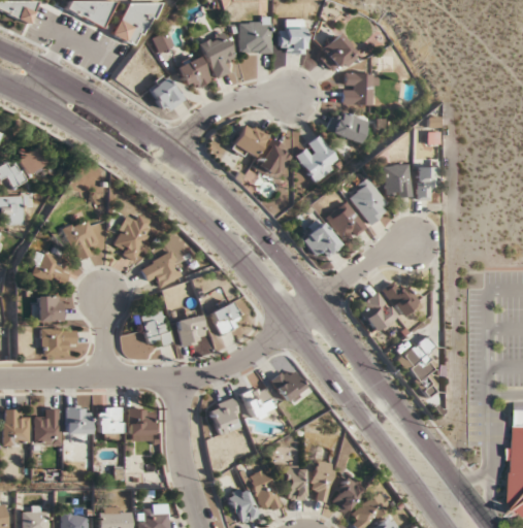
[(36,1),(0,0),(0,18),(36,19),(36,1)]
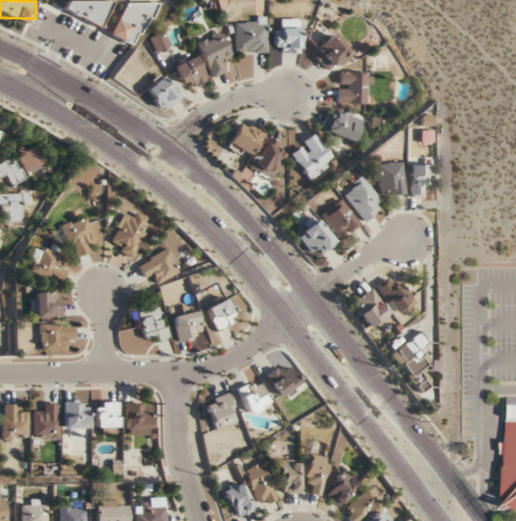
[(68,21),(110,21),(110,1),(68,1),(68,21)]
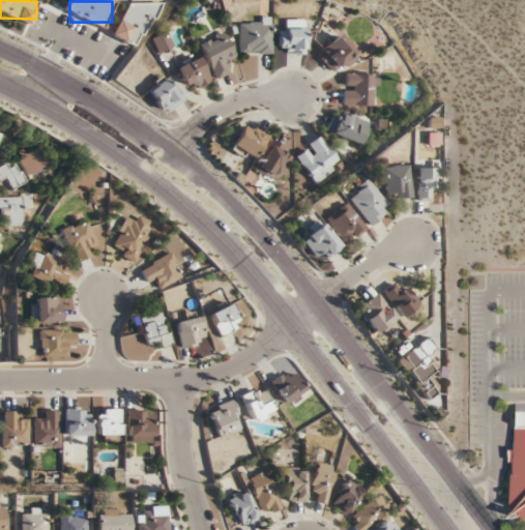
[(274,54),(274,18),(242,18),(242,54),(274,54)]
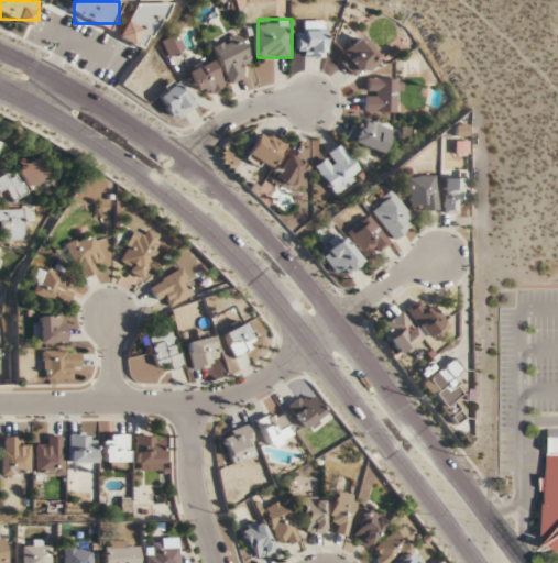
[(299,31),(299,56),(327,56),(327,21),(308,21),(308,31),(299,31)]
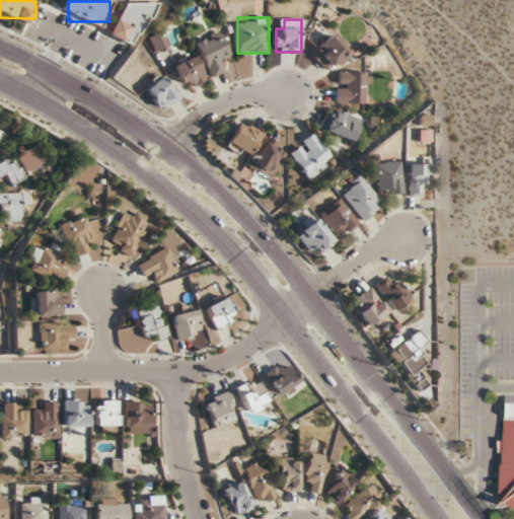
[(173,44),(166,29),(150,38),(157,52),(173,44)]
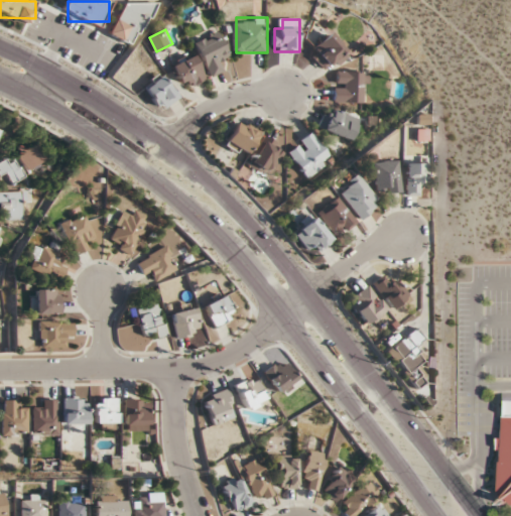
[(198,42),(213,77),(229,69),(225,58),(232,54),(222,31),(198,42)]
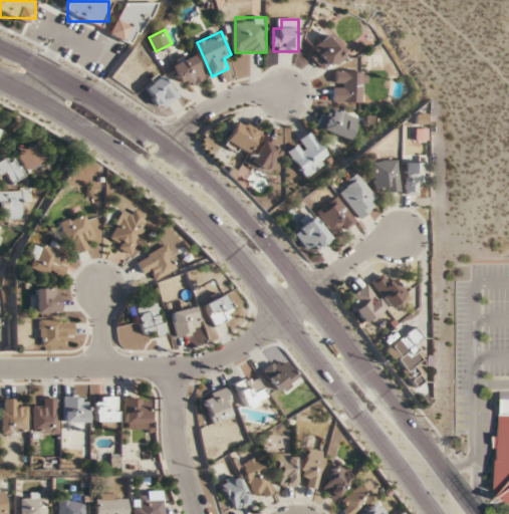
[(314,48),(320,55),(316,59),(329,71),(349,51),(330,32),(314,48)]
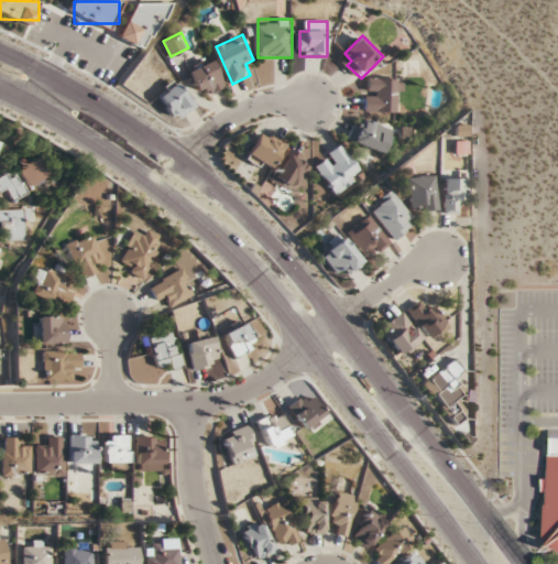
[(190,71),(199,91),(209,87),(212,95),(228,88),(216,61),(190,71)]
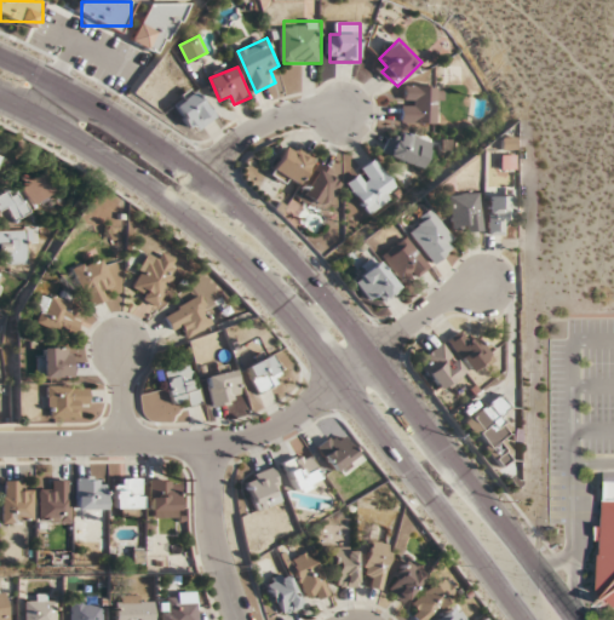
[(446,86),(406,86),(406,124),(446,124),(446,86)]
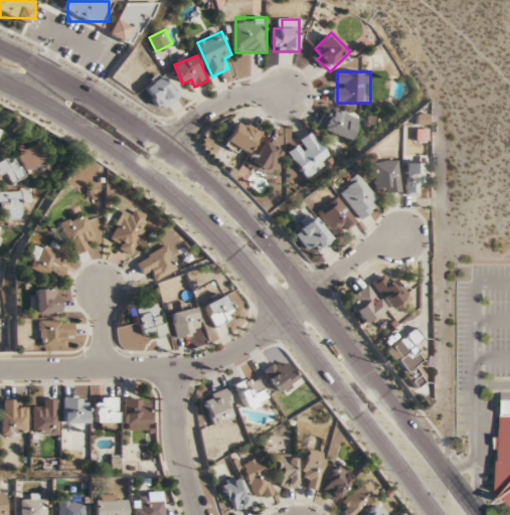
[(183,96),(163,72),(145,89),(165,112),(183,96)]
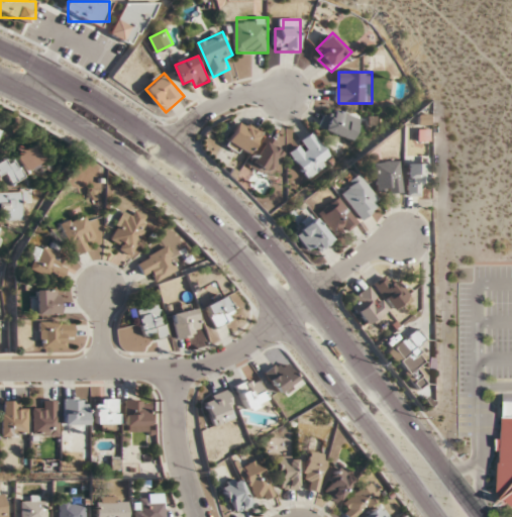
[(354,140),(362,119),(332,108),(324,128),(354,140)]
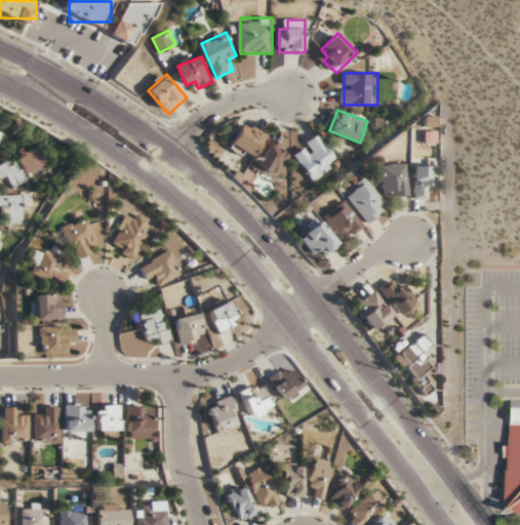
[(252,129),(244,124),(231,147),(253,160),(269,131),(255,123),(252,129)]
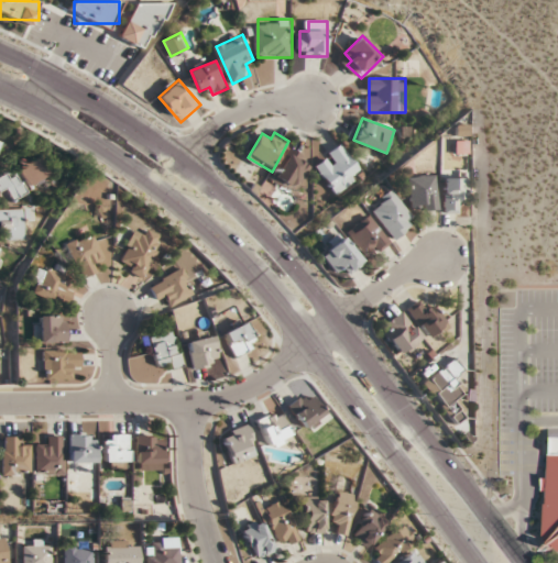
[(318,163),(337,192),(365,175),(346,144),(318,163)]
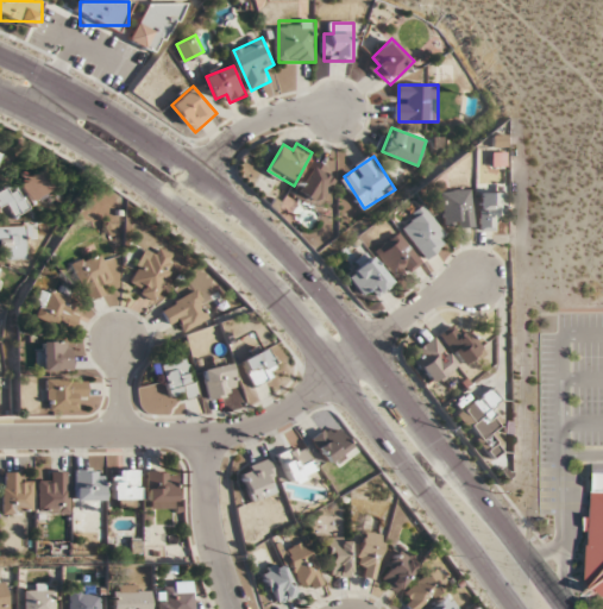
[(327,176),(332,167),(314,158),(296,195),(322,208),(335,181),(327,176)]
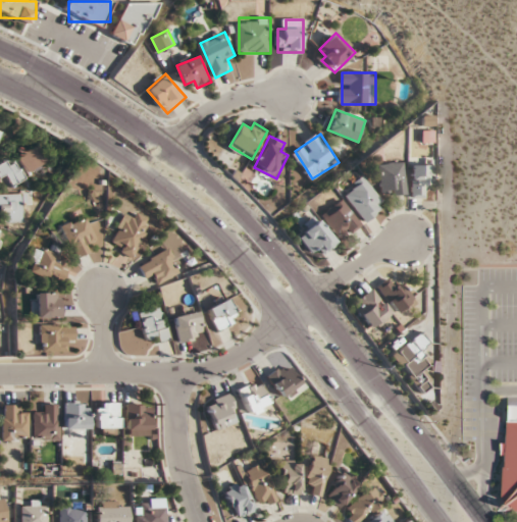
[(12,185),(51,163),(39,143),(0,164),(0,178),(6,175),(12,185)]
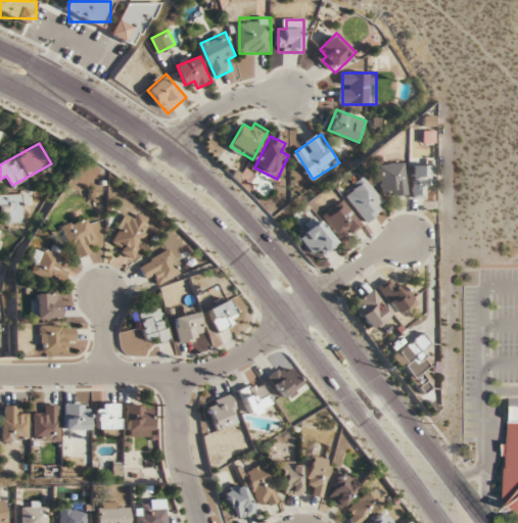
[(409,194),(407,162),(381,164),(383,196),(409,194)]
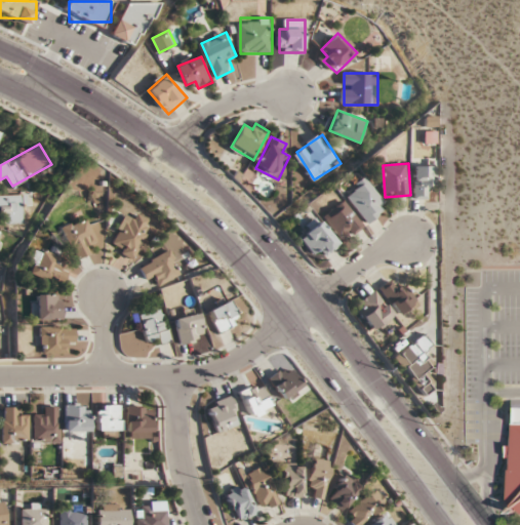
[(427,188),(437,188),(436,166),(415,166),(416,199),(428,199),(427,188)]
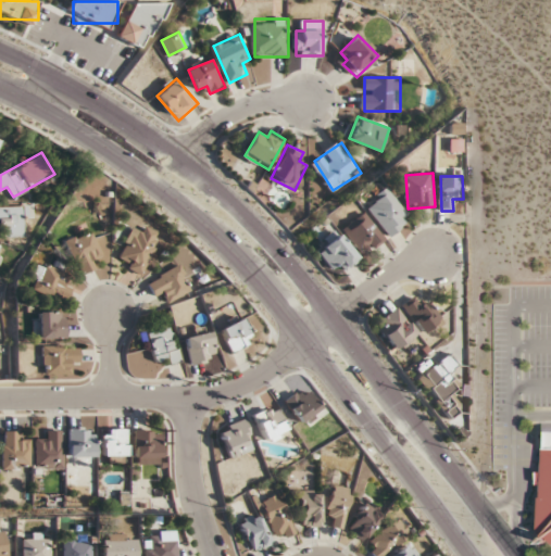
[(366,204),(391,237),(413,219),(388,188),(366,204)]
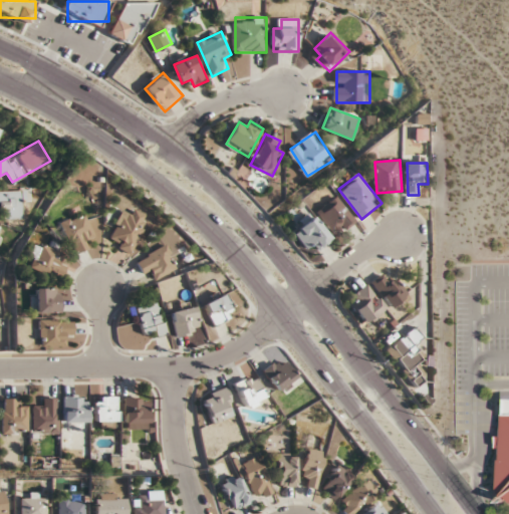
[(0,189),(0,208),(5,209),(5,220),(26,220),(26,202),(37,201),(36,190),(0,189)]
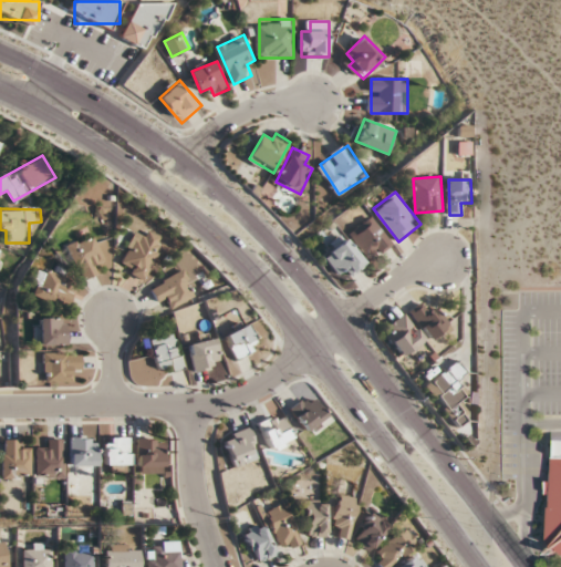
[(394,245),(374,217),(352,234),(369,255),(373,251),(376,257),(394,245)]
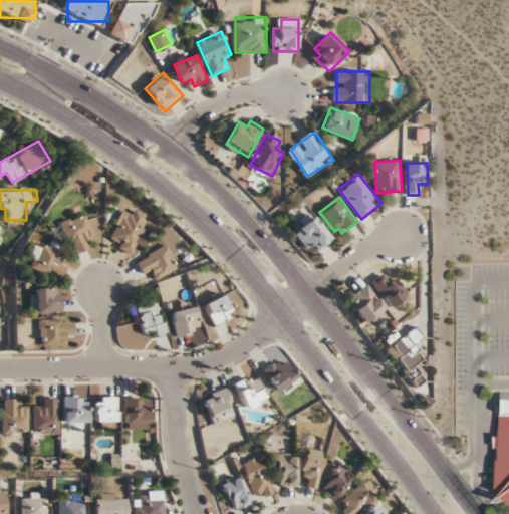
[(153,218),(136,210),(134,215),(125,211),(109,241),(134,254),(153,218)]
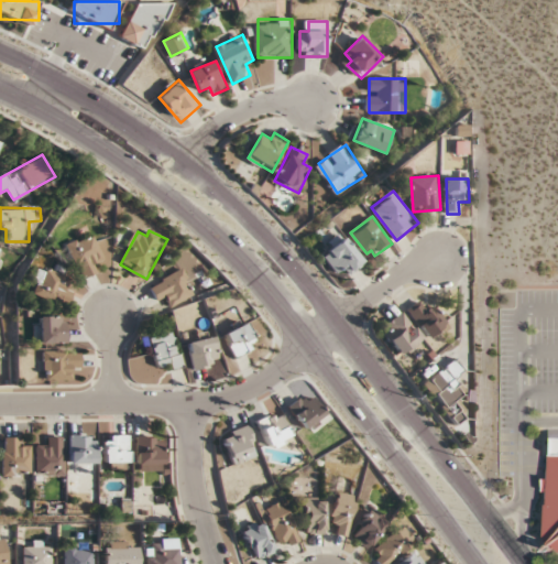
[(102,270),(99,263),(108,259),(95,232),(69,246),(86,278),(102,270)]
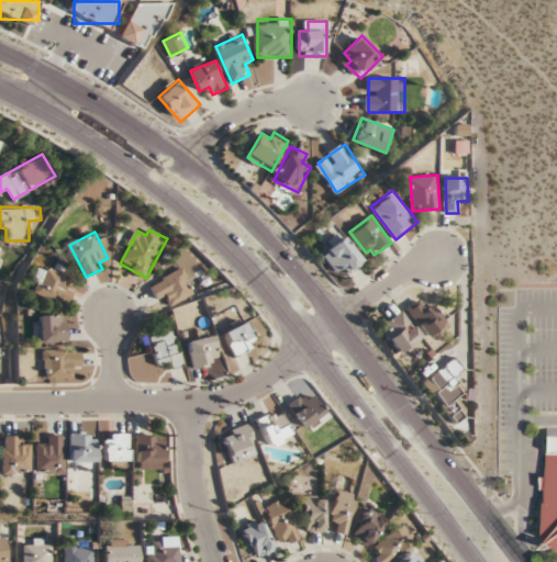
[(352,272),(366,261),(346,235),(323,253),(337,271),(346,266),(352,272)]
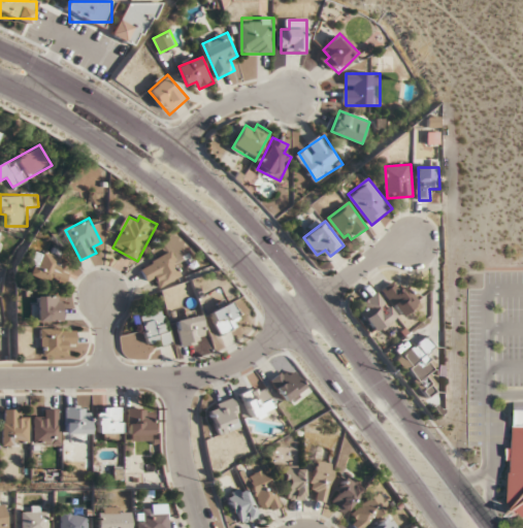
[(64,288),(71,272),(63,269),(66,260),(39,249),(29,273),(64,288)]
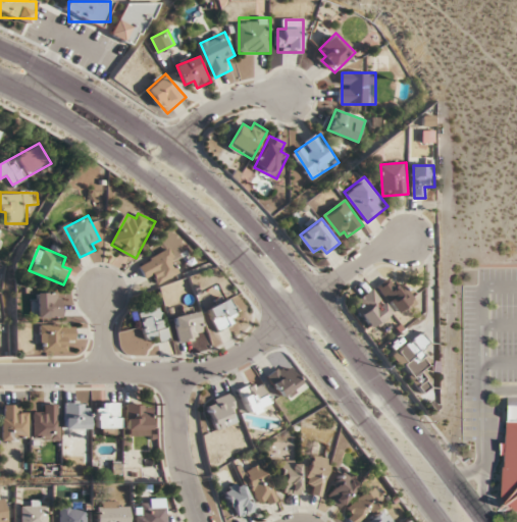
[(142,263),(149,279),(158,275),(161,281),(183,272),(173,250),(142,263)]
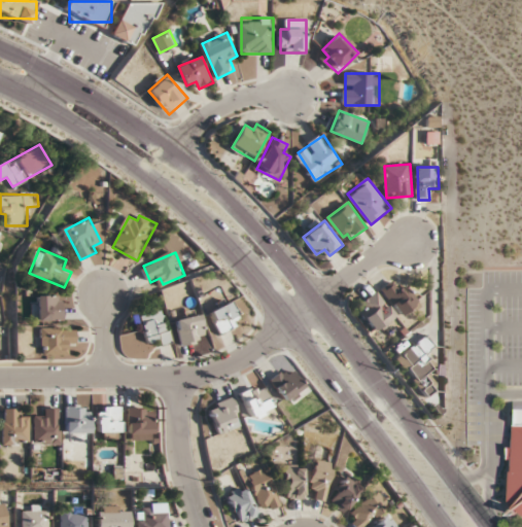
[(399,291),(393,283),(384,291),(404,316),(422,302),(409,284),(399,291)]
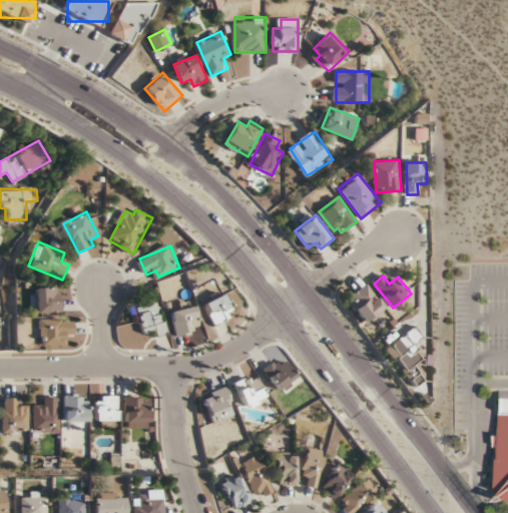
[(349,301),(370,323),(388,306),(367,284),(349,301)]
